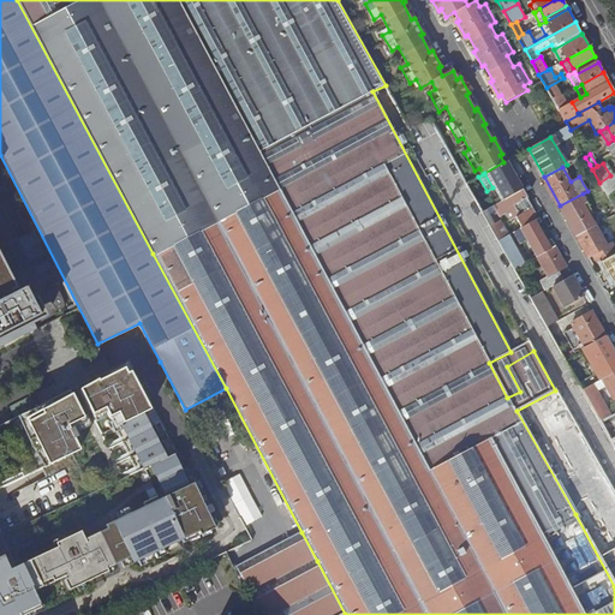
[(614,190),(614,183),(610,175),(599,183),(608,196),(614,190)]
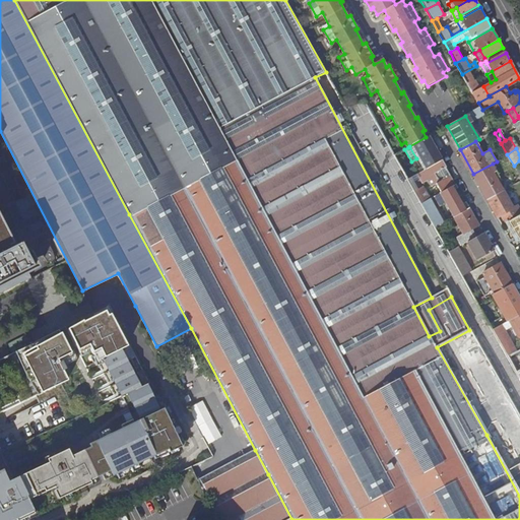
[(404,149),(395,155),(408,179),(418,174),(425,171),(417,158),(416,158),(411,161),(404,149)]
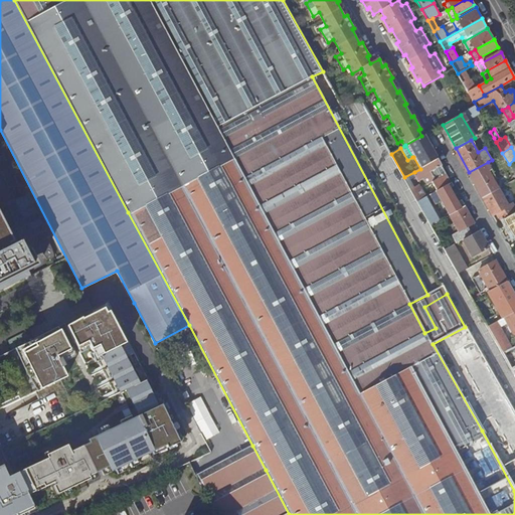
[(439,159),(434,151),(426,155),(432,163),(439,159)]
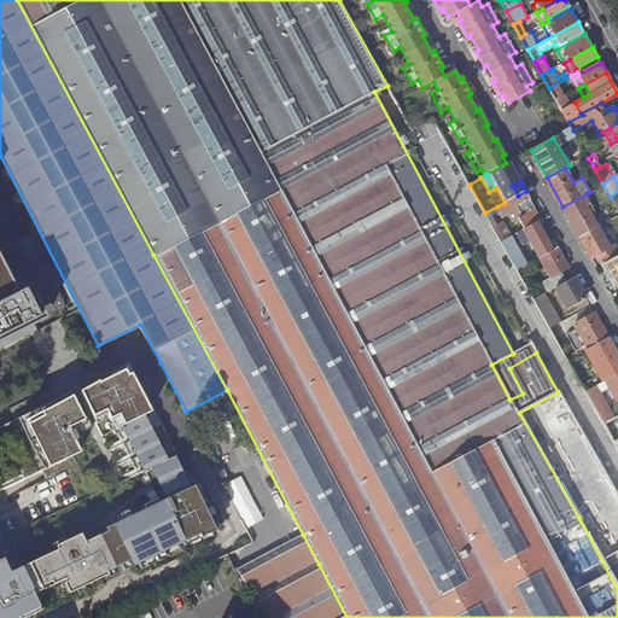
[(526,191),(518,196),(505,203),(497,207),(503,219),(509,215),(513,222),(519,219),(525,229),(542,220),(536,209),(531,213),(525,202),(531,199),(526,191)]
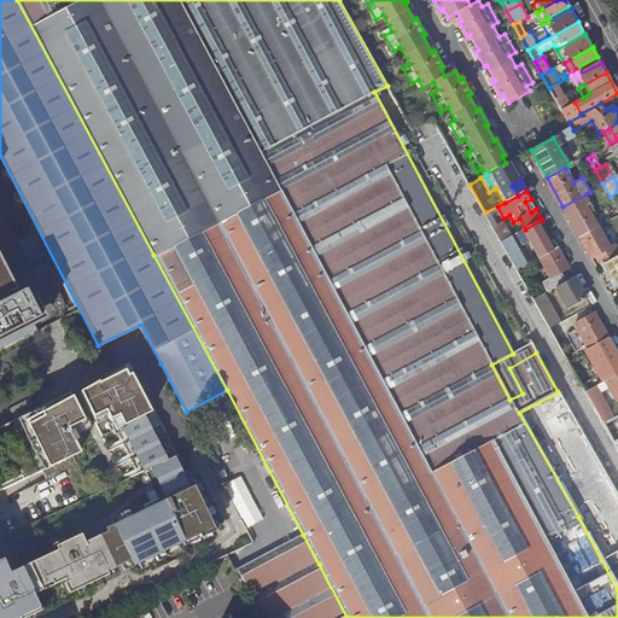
[(581,238),(599,227),(587,207),(590,204),(586,194),(563,207),(581,238)]
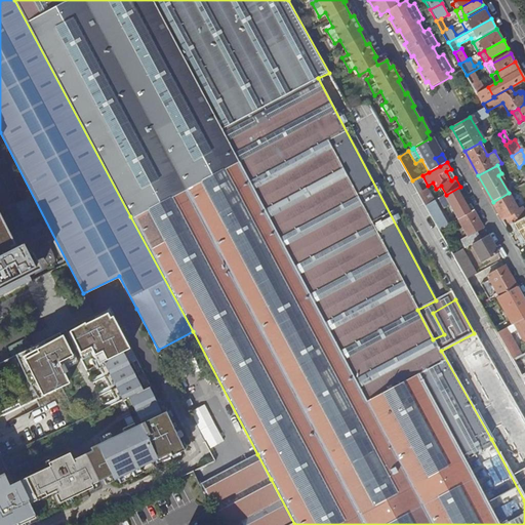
[(455,177),(451,169),(446,171),(451,180),(455,177)]
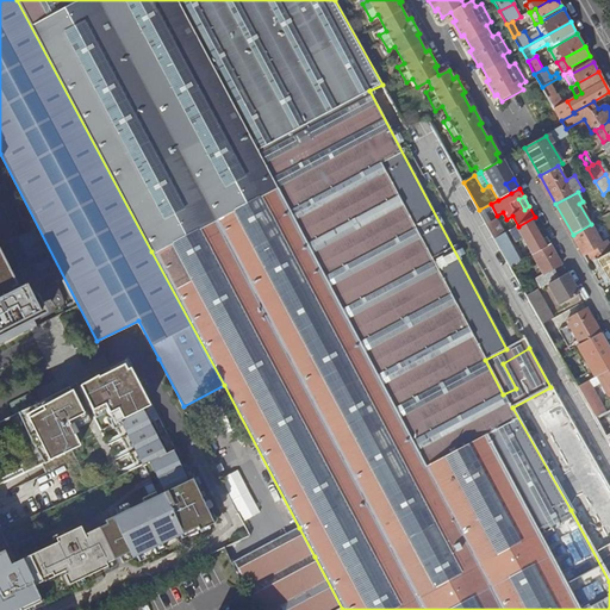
[(537,221),(535,217),(518,226),(523,234),(530,247),(528,248),(533,255),(547,248),(542,241),(533,224),(537,221)]
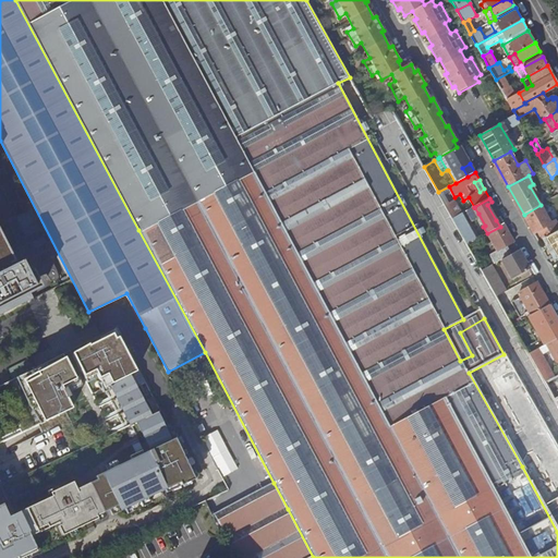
[(447,207),(452,218),(461,214),(455,203),(447,207)]
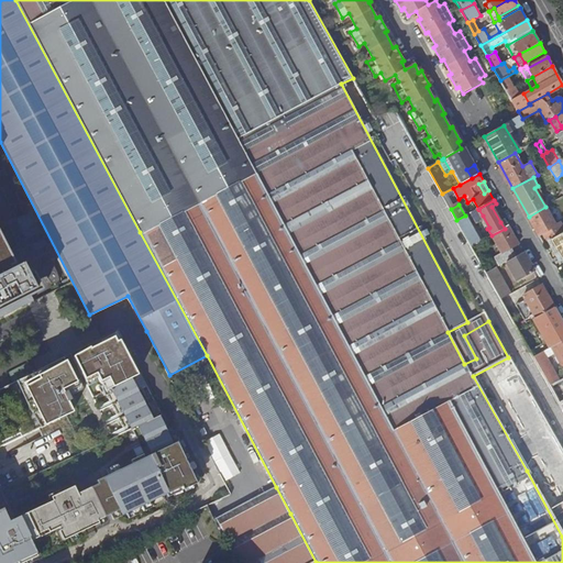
[(555,225),(545,207),(529,217),(539,235),(545,232),(551,240),(562,232),(562,228),(561,223),(555,225)]
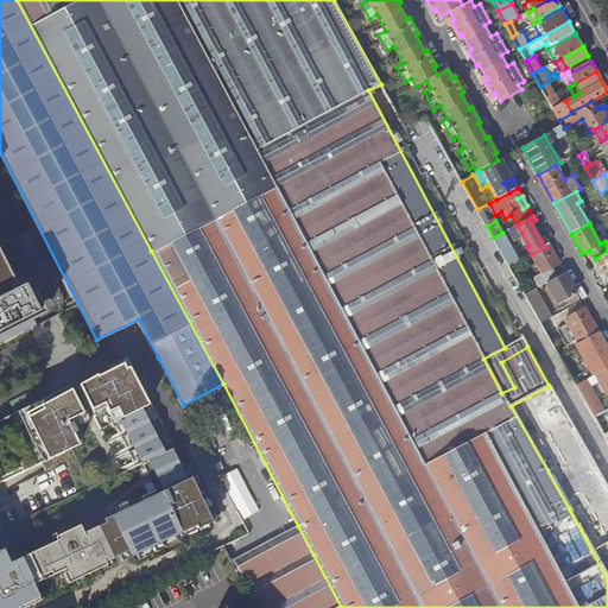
[(493,238),(502,255),(512,249),(502,233),(493,238)]
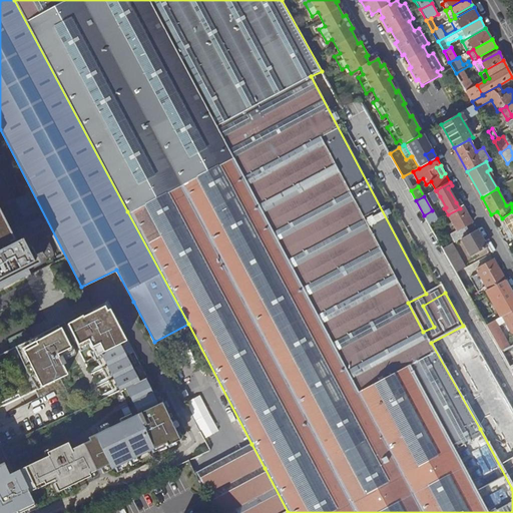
[(473,222),(464,206),(460,208),(448,214),(457,230),(450,234),(454,242),(461,239),(468,235),(464,227),(473,222)]
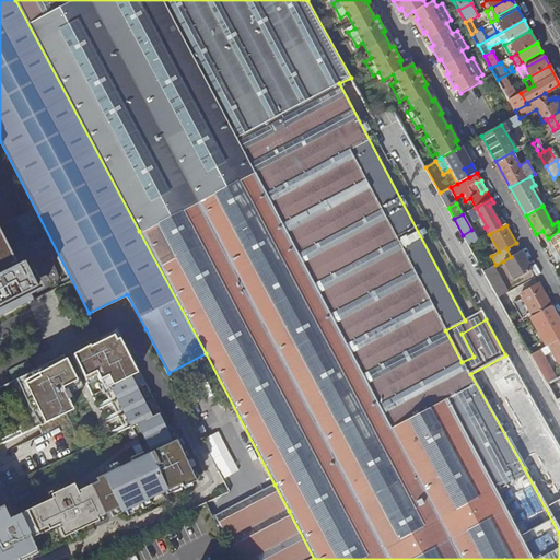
[(463,235),(468,245),(478,241),(471,230),(463,235)]
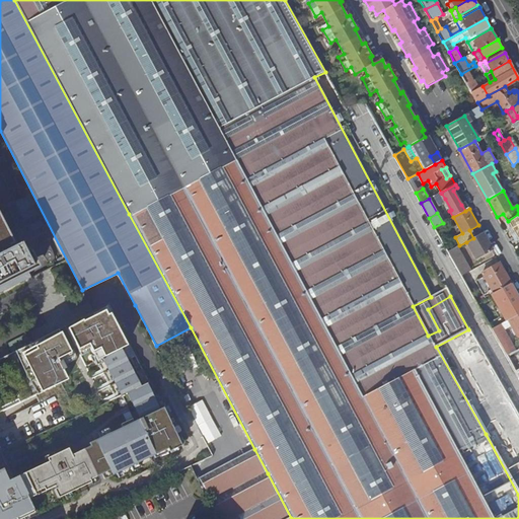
[(518,237),(518,214),(508,221),(517,238),(518,237)]
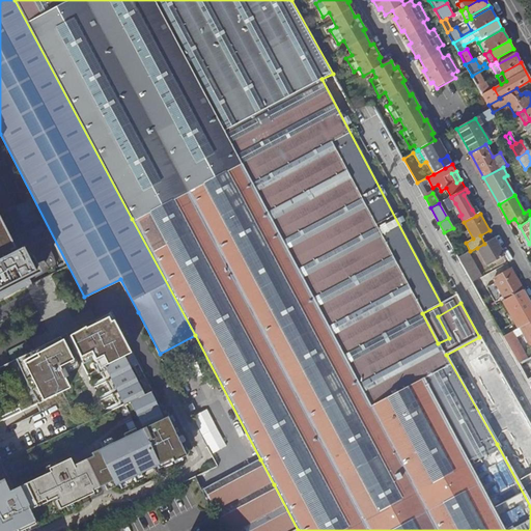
[(494,239),(484,244),(477,248),(487,266),(504,257),(494,239)]
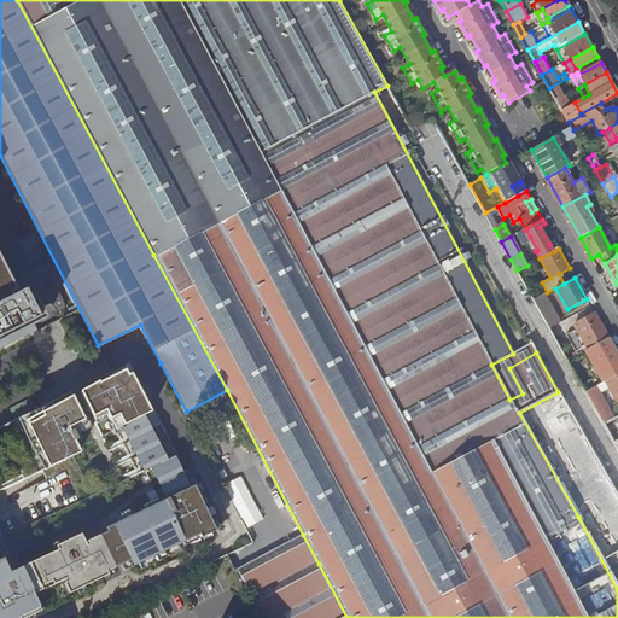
[(534,299),(540,310),(551,304),(544,293),(534,299)]
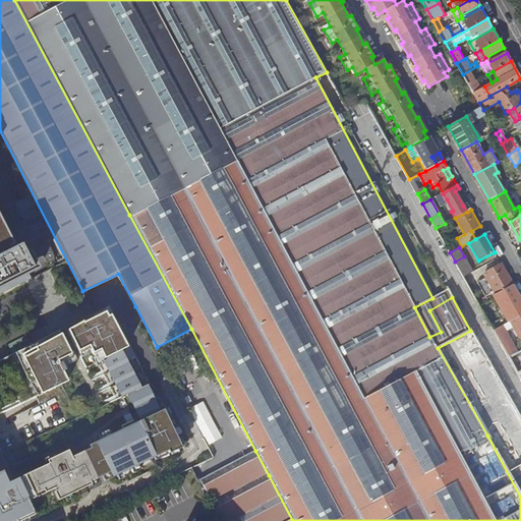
[(35,251),(0,268),(0,301),(50,276),(35,251)]
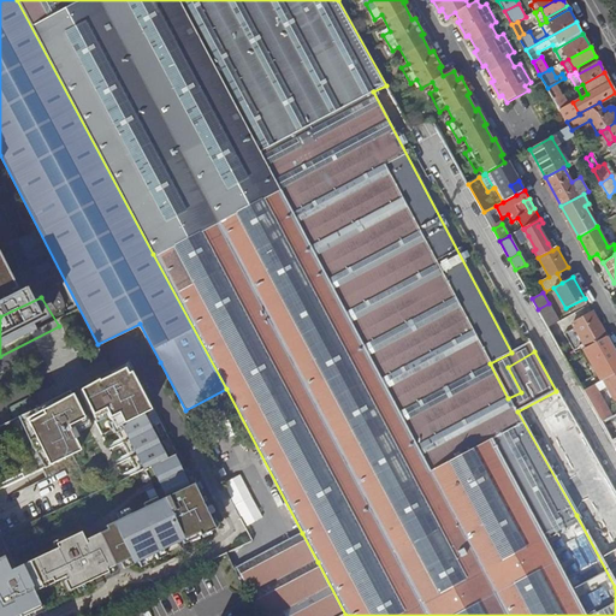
[(548,329),(560,321),(549,303),(538,309),(548,329)]
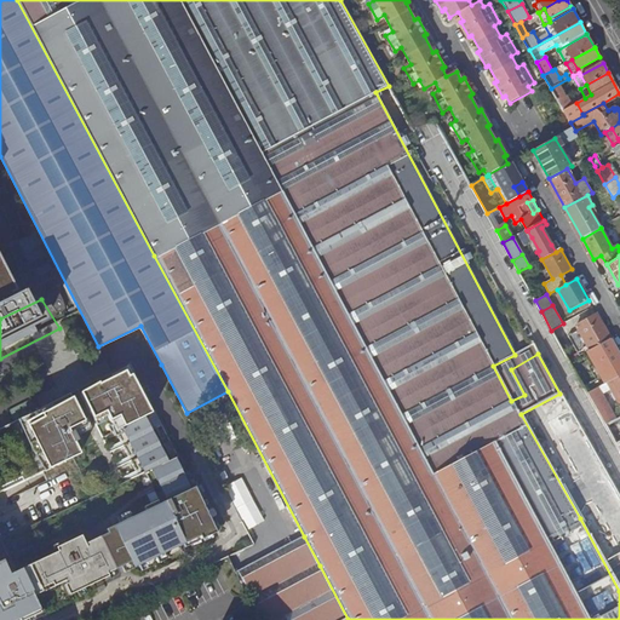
[(575,355),(577,357),(590,350),(591,350),(610,339),(597,315),(577,326),(579,331),(589,346),(578,352),(575,355)]
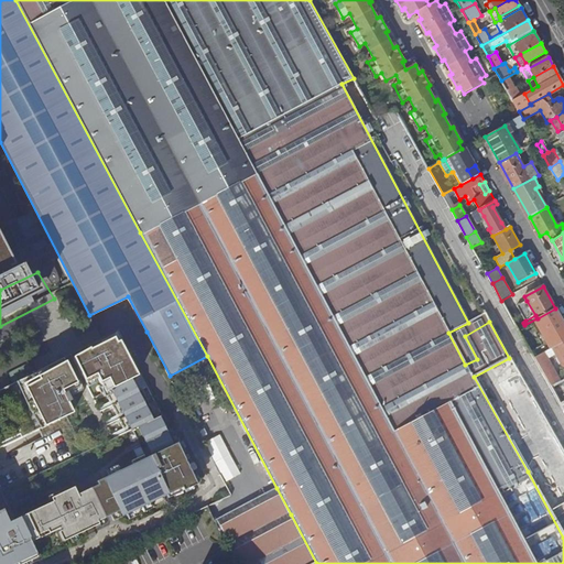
[(518,306),(525,321),(535,315),(527,301),(518,306)]
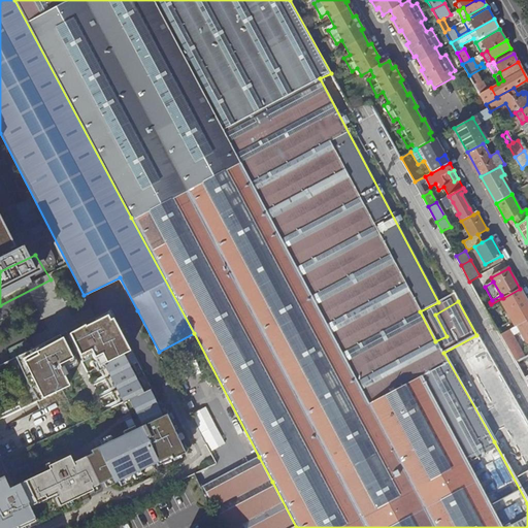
[(527,319),(527,303),(520,289),(503,298),(502,298),(507,309),(516,323),(510,326),(508,323),(497,329),(500,335),(509,330),(515,327),(527,319)]
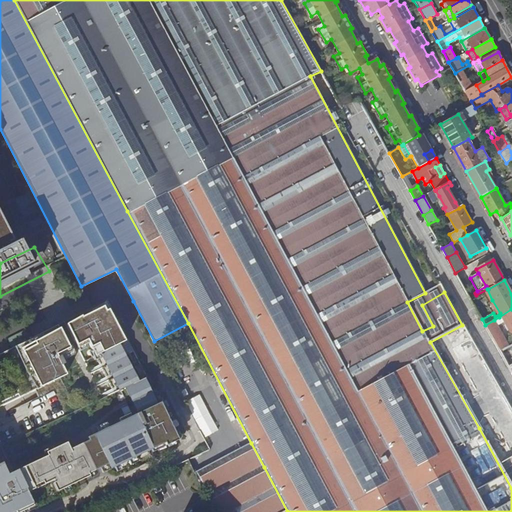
[(487,303),(493,313),(495,316),(500,313),(492,300),(487,303)]
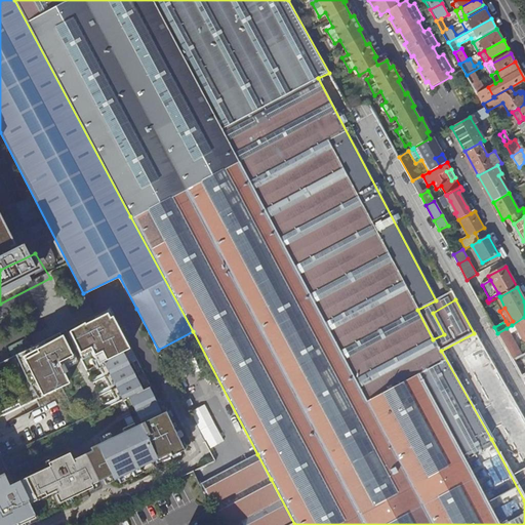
[(109,309),(67,328),(80,354),(90,348),(97,361),(103,359),(123,400),(124,399),(137,427),(90,448),(93,454),(74,463),(71,456),(14,484),(1,456),(0,456),(0,524),(11,524),(33,516),(28,505),(53,492),(55,496),(59,503),(87,490),(86,488),(112,476),(114,481),(170,454),(172,457),(185,451),(166,413),(152,386),(147,389),(127,350),(129,348),(109,309)]
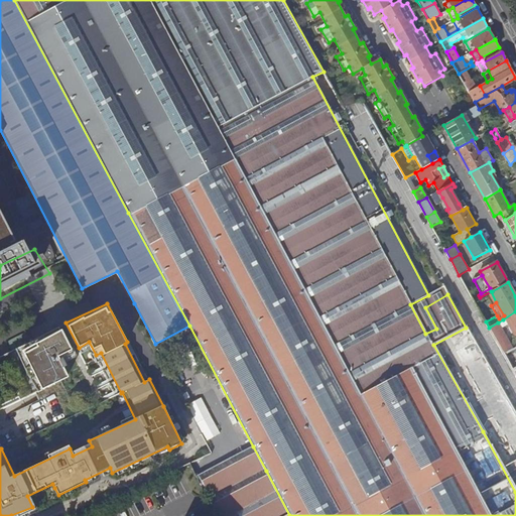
[(515,311),(503,319),(504,323),(507,321),(515,337),(515,311)]
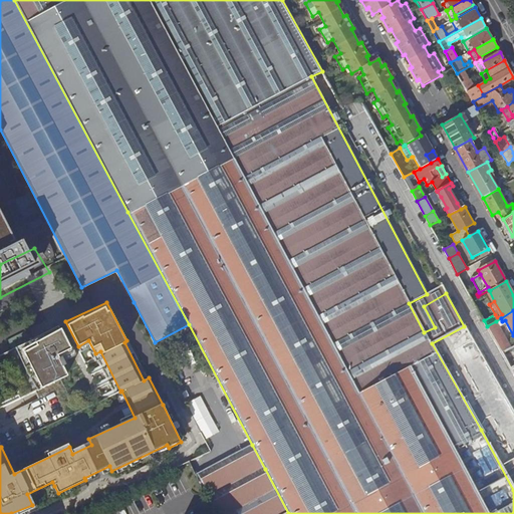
[(501,352),(511,347),(496,321),(487,326),(501,352)]
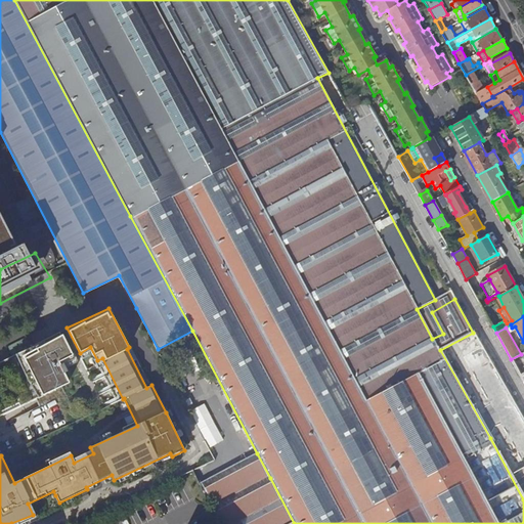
[(60,332),(0,361),(0,416),(70,383),(63,373),(67,370),(63,363),(74,358),(60,332)]
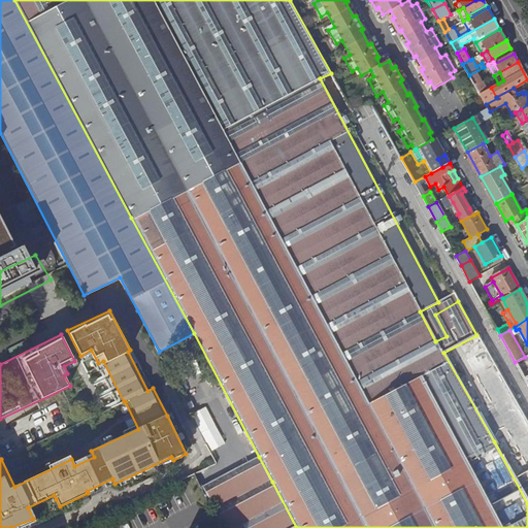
[(527,355),(525,357),(515,362),(527,385),(527,355)]
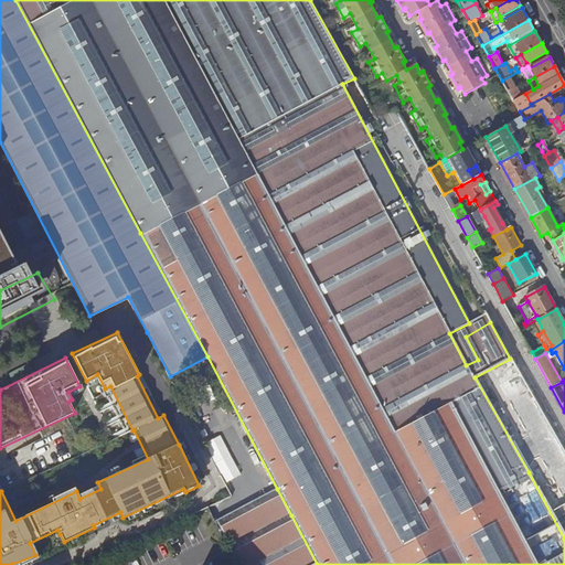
[(564,539),(564,456),(563,454),(529,472),(564,539)]
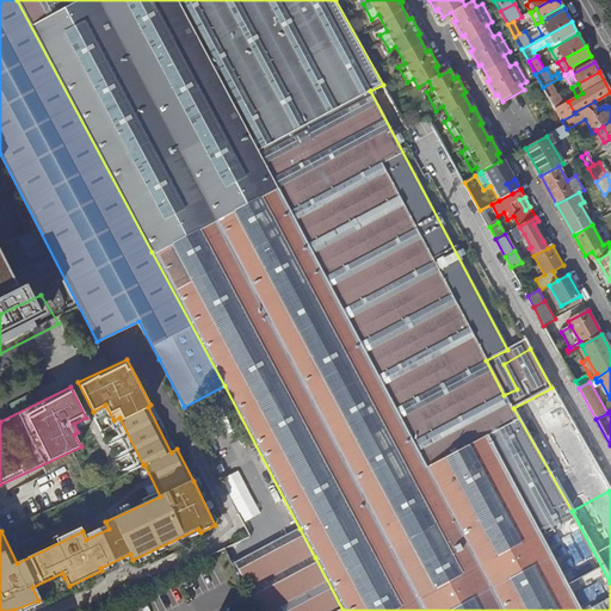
[(343,610),(315,557),(300,529),(235,561),(260,610),(343,610)]
